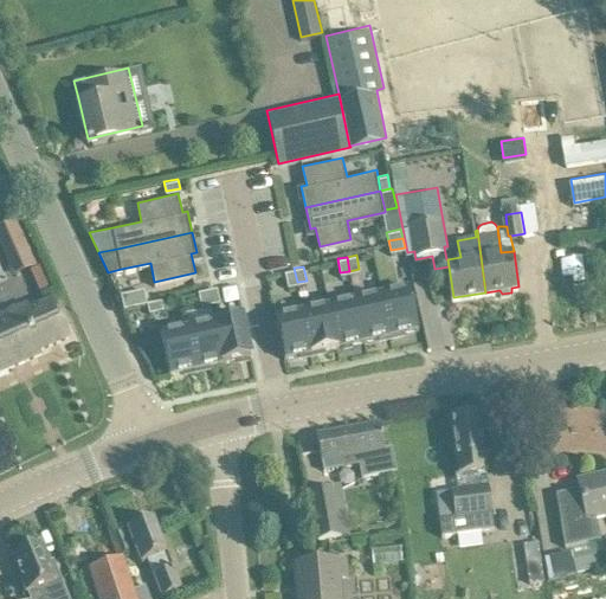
[(294,268),(284,270),(288,284),(297,282),(294,268)]
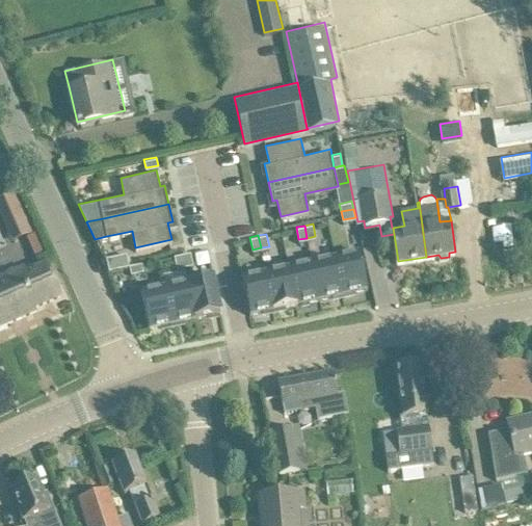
[(343,291),(367,286),(358,250),(335,255),(343,291)]
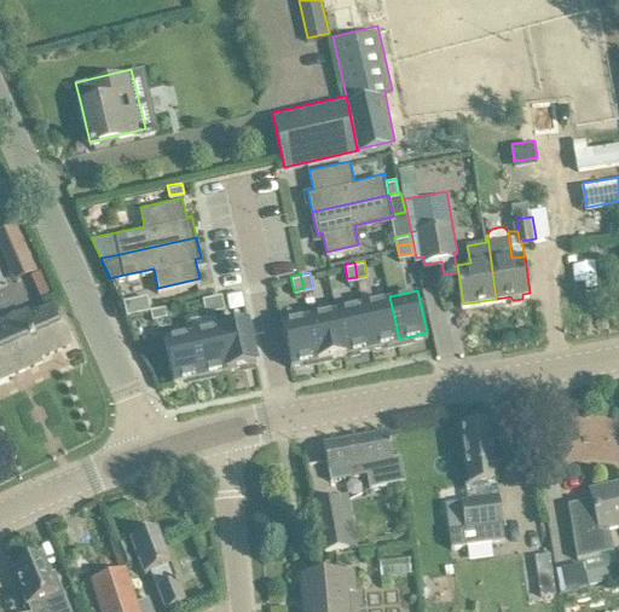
[(212,293),(215,307),(225,306),(221,292),(212,293)]
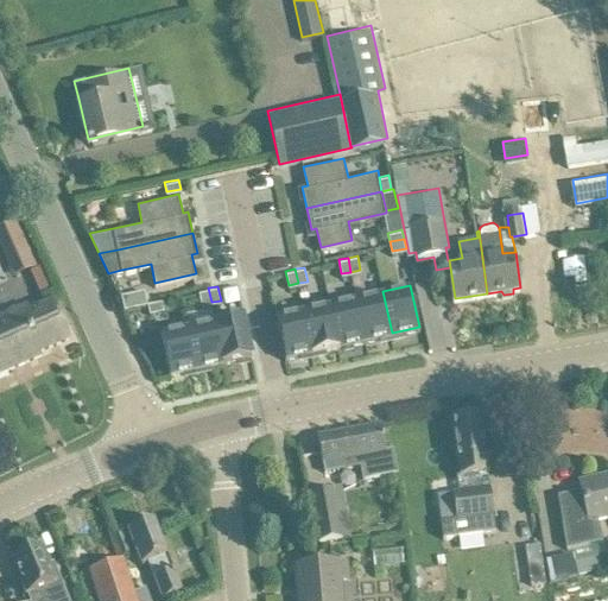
[(147,302),(144,288),(121,292),(124,307),(147,302)]
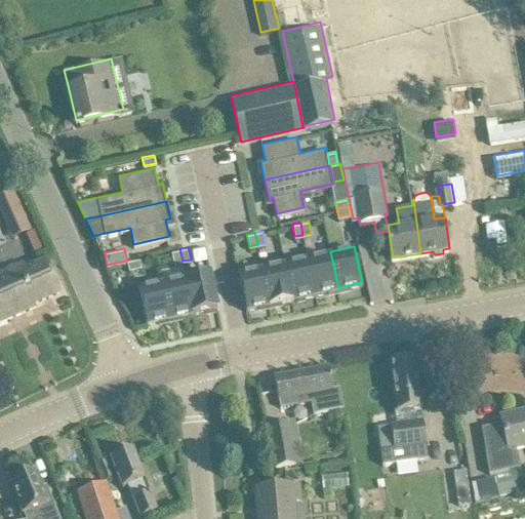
[(174,263),(183,261),(179,248),(171,250),(174,263)]
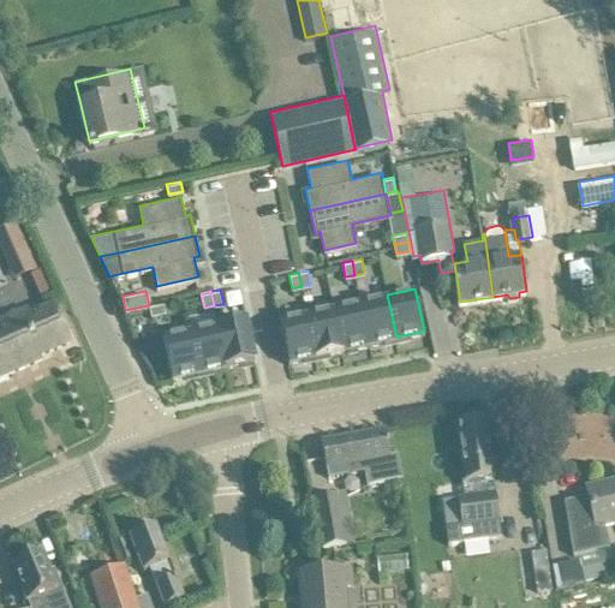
[(360,300),(370,343),(396,337),(387,294),(360,300)]
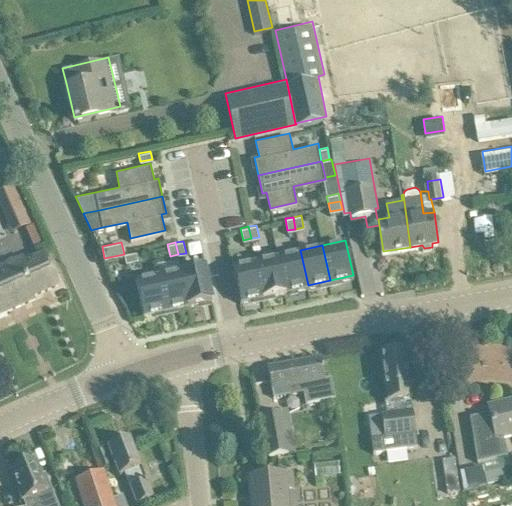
[(22,253),(0,262),(0,308),(34,295),(33,292),(58,281),(45,249),(24,258),(22,253)]
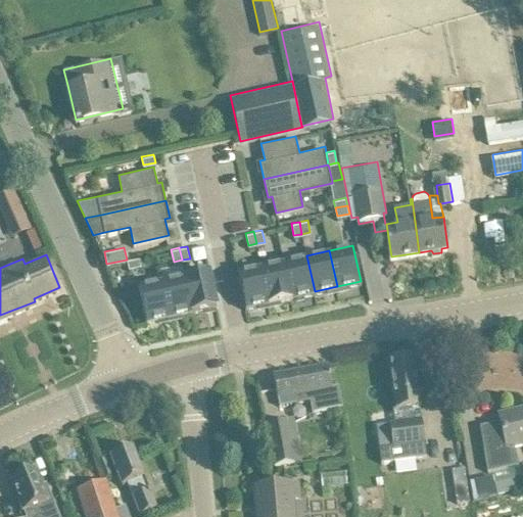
[(291,296),(315,291),(306,255),(284,261),(291,296)]
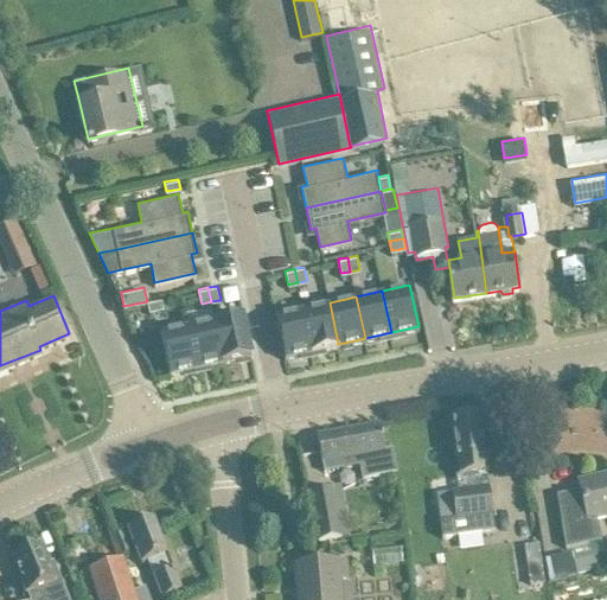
[(164,307),(161,298),(147,301),(149,311),(164,307)]
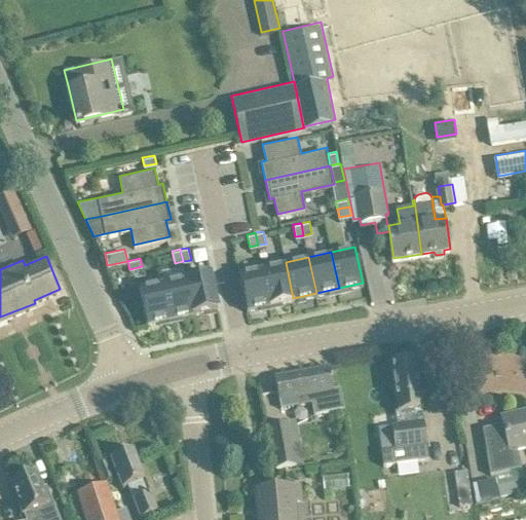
[(270,303),(293,298),(286,262),(262,266),(270,303)]
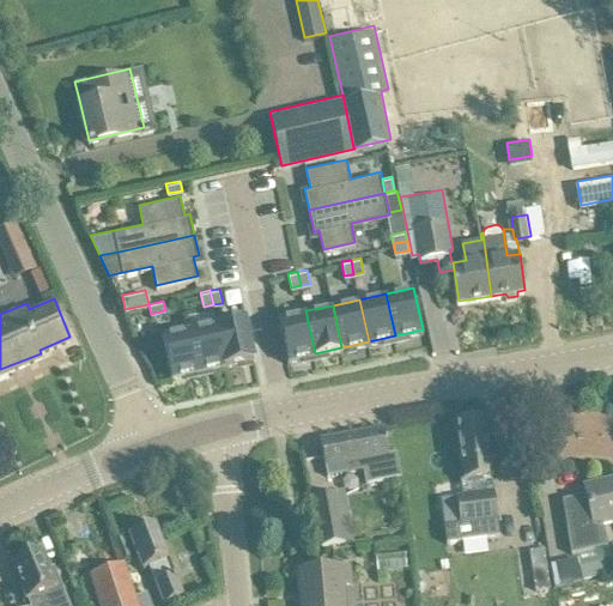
[(287,359),(315,353),(305,310),(278,316),(287,359)]
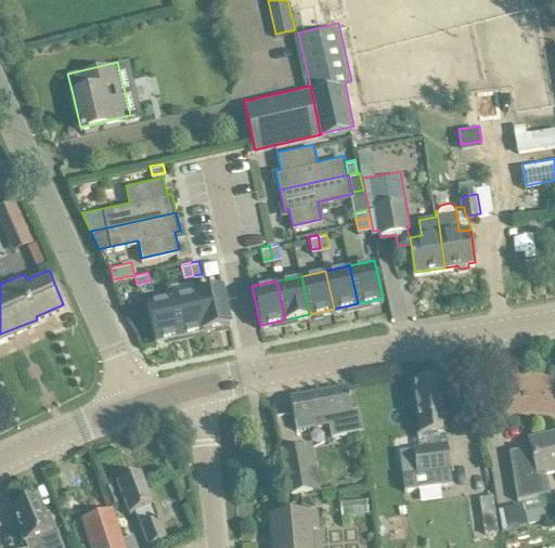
[(229,323),(221,285),(196,290),(204,328),(229,323)]
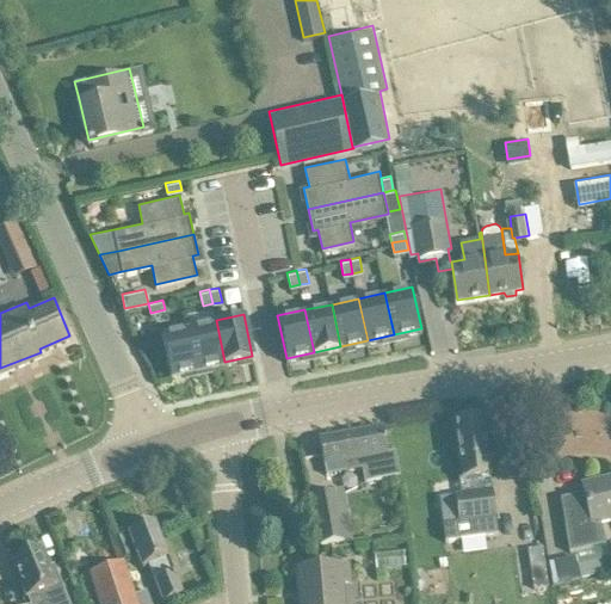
[(216,320),(189,326),(198,368),(224,362),(216,320)]
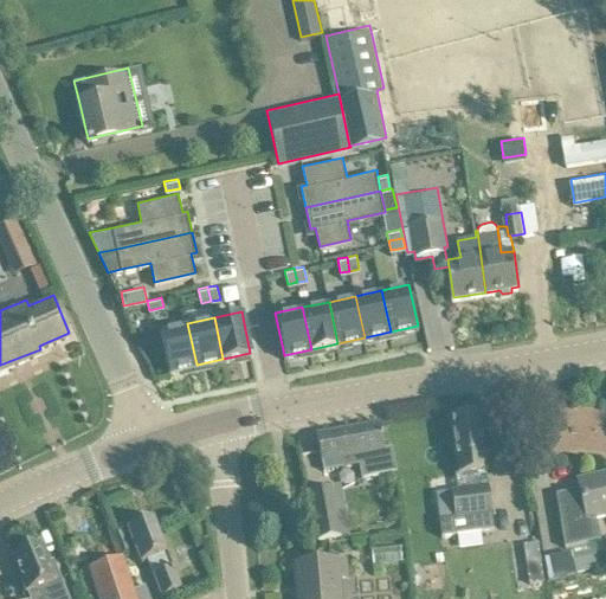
[(187,323),(160,329),(169,371),(197,365),(187,323)]
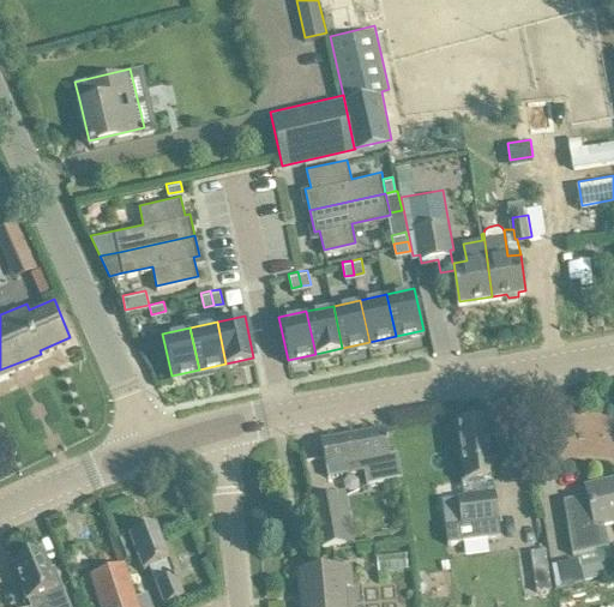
[(499,532),(486,418),(486,416),(456,420),(463,478),(461,478),(462,492),(456,493),(458,521),(445,523),(447,539),(499,532)]
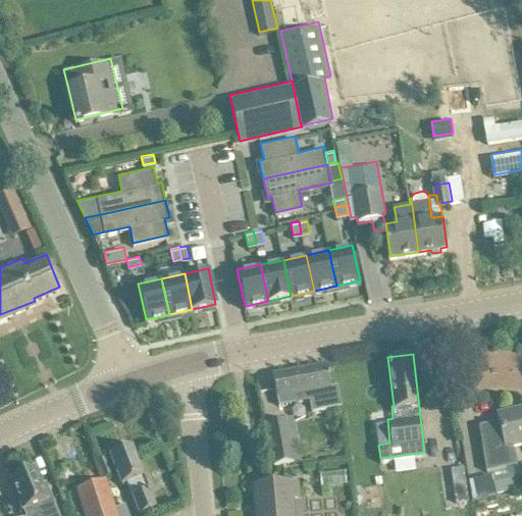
[(276,395),(292,392),(293,399),(309,396),(311,408),(341,403),(336,381),(330,382),(326,361),(272,370),(276,395)]
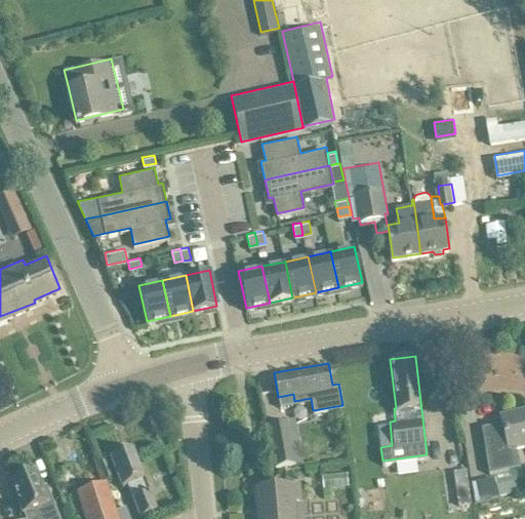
[(489,471),(520,463),(516,445),(524,442),(524,405),(500,411),(502,420),(481,425),(486,444),(485,444),(489,471)]
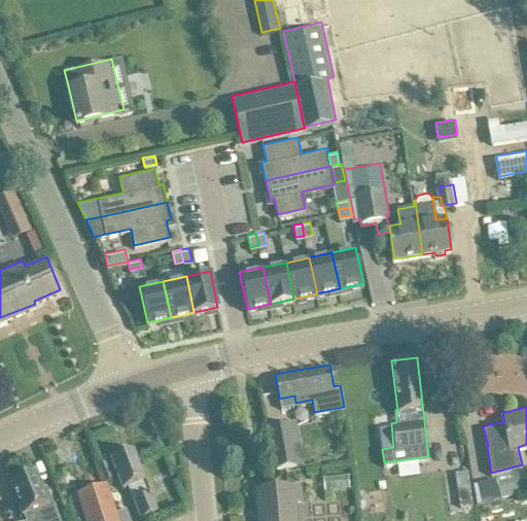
[(296,462),(288,420),(269,423),(276,466),(296,462)]
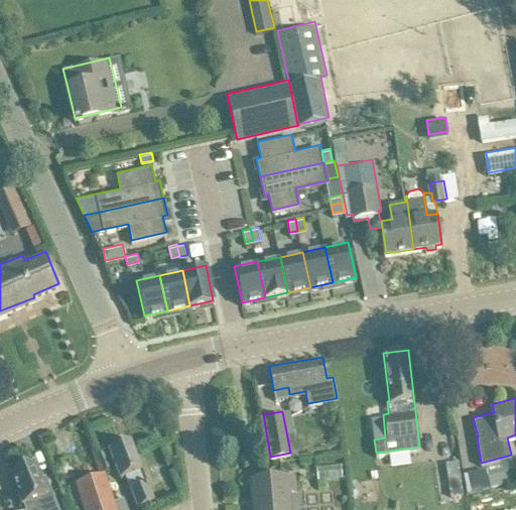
[(108,445),(115,465),(120,476),(125,474),(137,505),(154,498),(130,436),(108,445)]
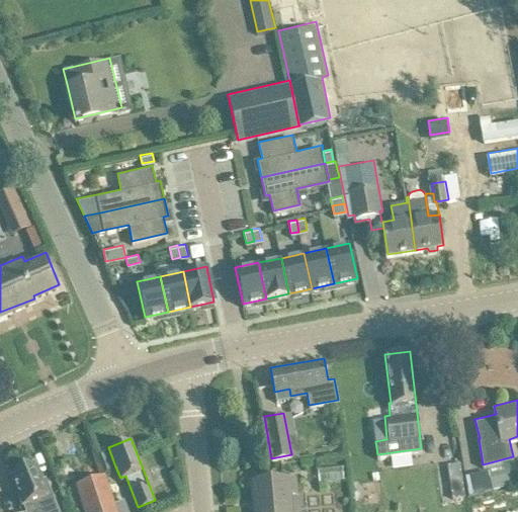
[(40,478),(33,460),(10,471),(26,509),(17,511),(16,511),(60,511),(45,477),(40,478)]
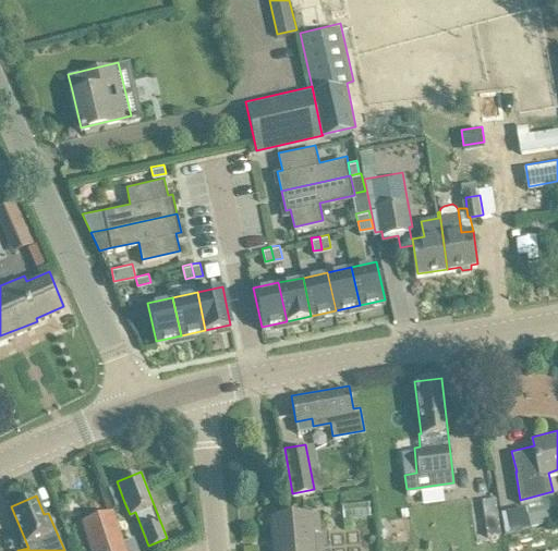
[(125,550),(122,540),(111,507),(91,515),(101,550),(125,550)]
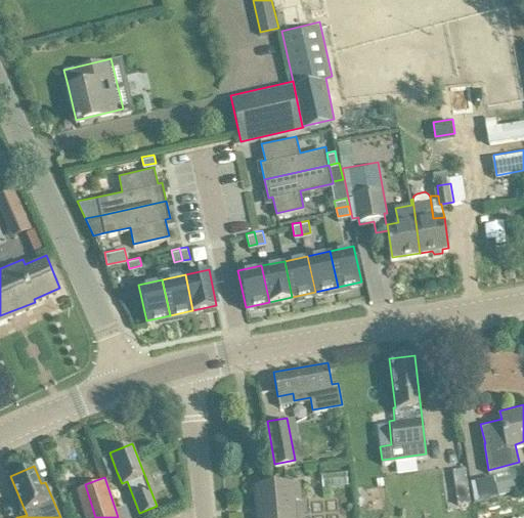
[(295,481),(275,482),(256,484),(258,517),(292,517),(290,495),(297,495),(295,481)]
